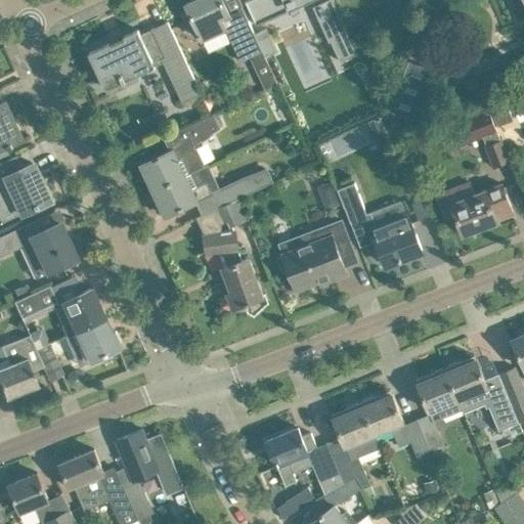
[(223,0),(191,0),(186,3),(192,18),(190,19),(194,29),(198,28),(203,39),(226,29),(230,37),(241,60),(250,56),(265,87),(277,82),(265,55),(263,50),(255,33),(252,27),(242,6),(229,12),(223,0)]
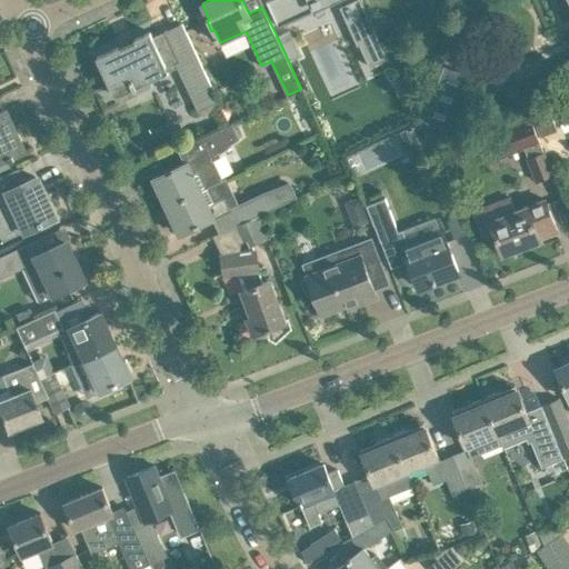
[(266,0),(278,27),(298,17),(330,1),(329,0),(266,0)]
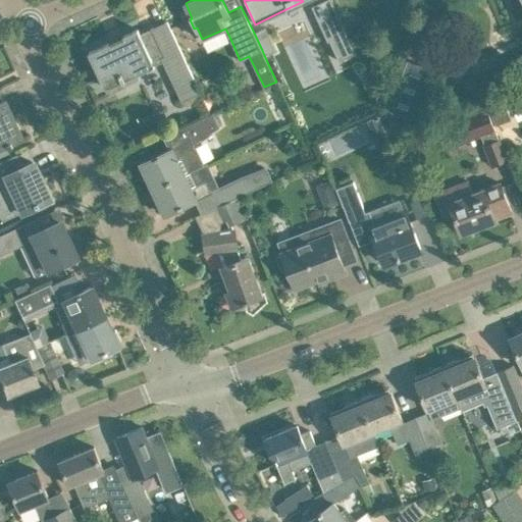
[(331,0),(325,0),(313,6),(338,60),(357,52),(331,0)]
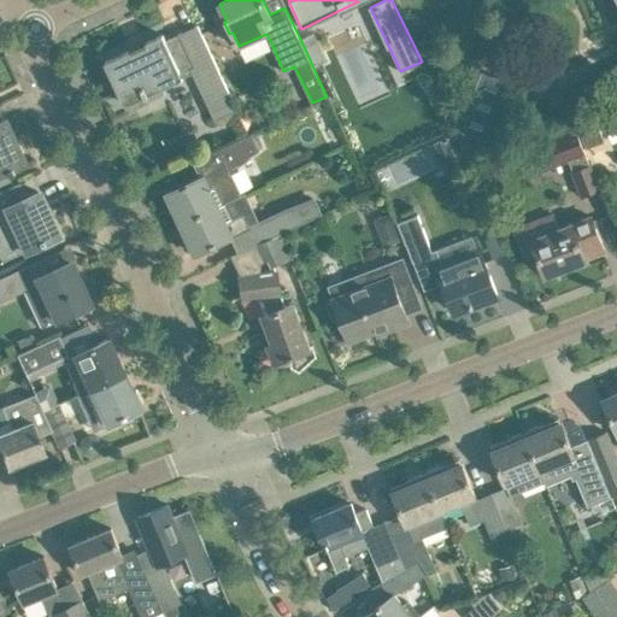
[(457,0),(464,15),(493,1),(492,0),(457,0)]
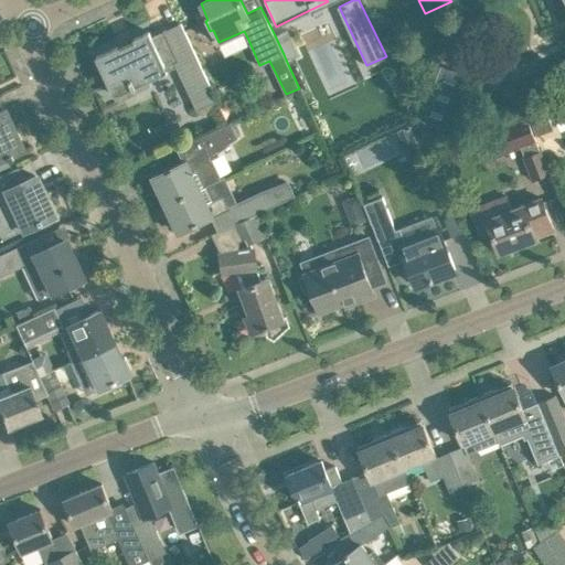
[(149,32),(97,56),(112,88),(113,88),(115,95),(132,87),(138,92),(151,85),(150,71),(176,59),(199,107),(196,108),(198,109),(217,100),(181,22),(162,31),(164,34),(152,40),(149,32)]
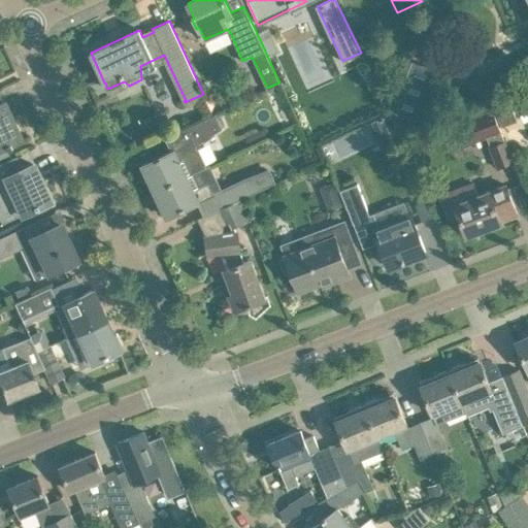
[(268,28),(257,33),(265,51),(267,56),(278,51),(268,28)]
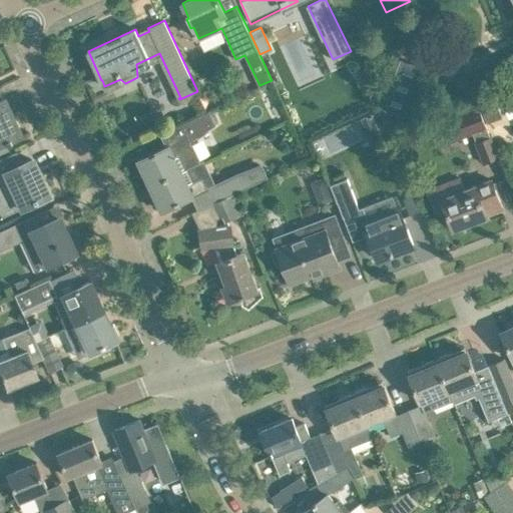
[(417,83),(395,75),(383,106),(414,118),(420,103),(426,87),(417,83)]
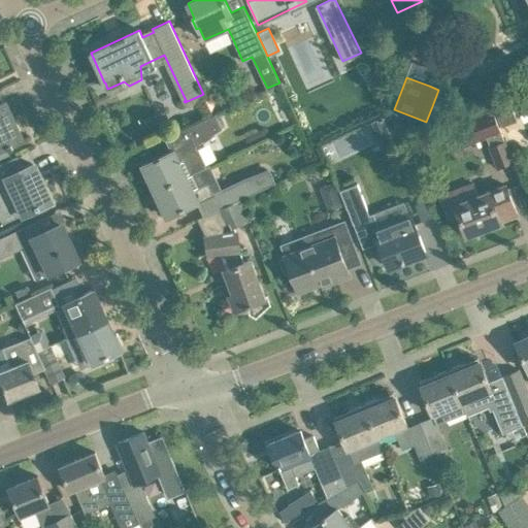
[(508,100),(493,106),(501,127),(517,121),(508,100)]
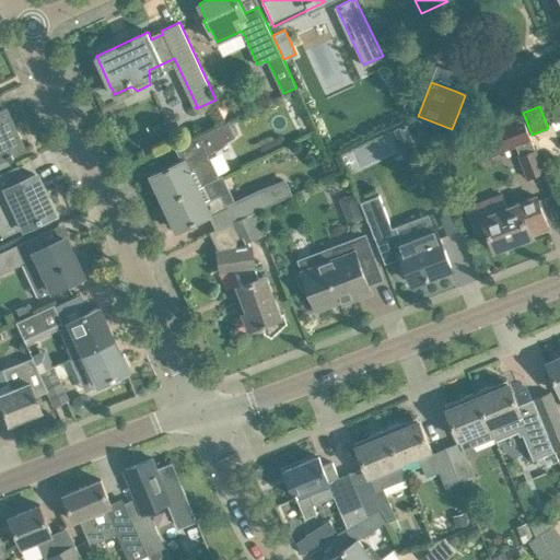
[(0,156),(4,154),(6,156),(11,154),(20,150),(19,148),(22,147),(3,108),(0,109),(0,156)]
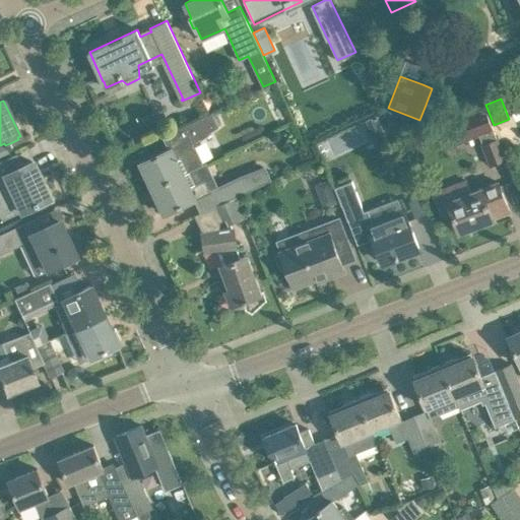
[(397,112),(388,109),(386,114),(392,126),(397,112)]
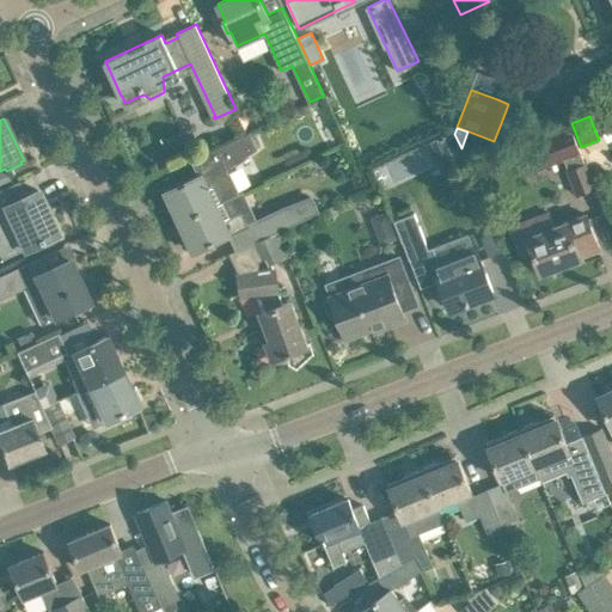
[(594,189),(571,128),(526,145),(536,169),(563,159),(577,195),(594,189)]
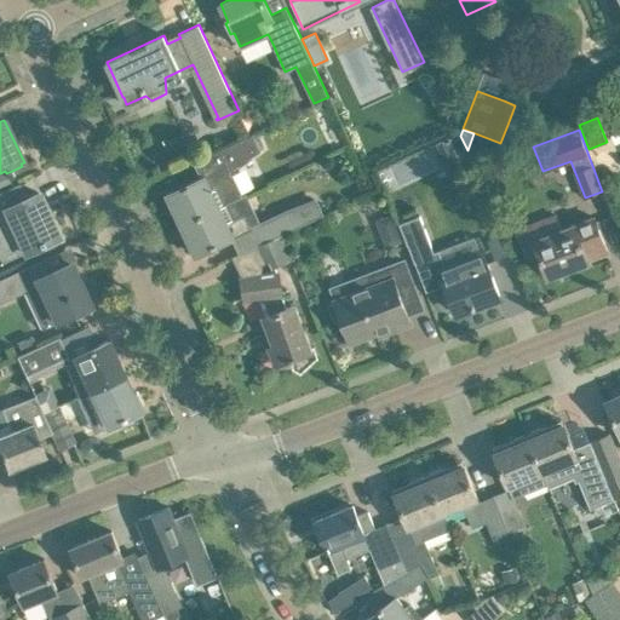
[(182,224),(237,197),(241,195),(230,171),(260,150),(253,133),(194,161),(194,162),(196,162),(202,176),(167,193),(182,224)]
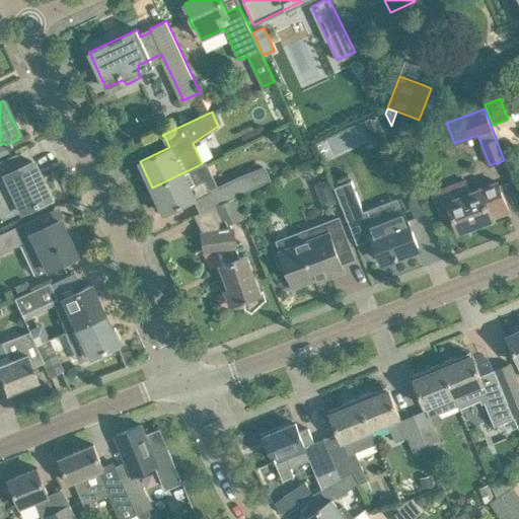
[(0,219),(49,198),(31,160),(21,165),(15,153),(0,159),(0,219)]
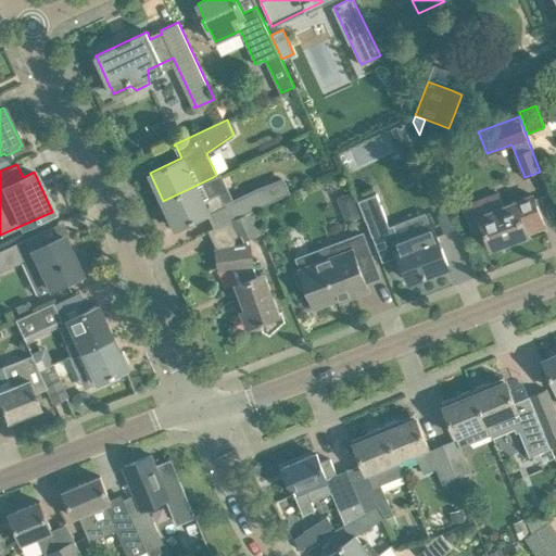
[(213,177),(163,201),(176,228),(210,212),(225,204),(213,177)]
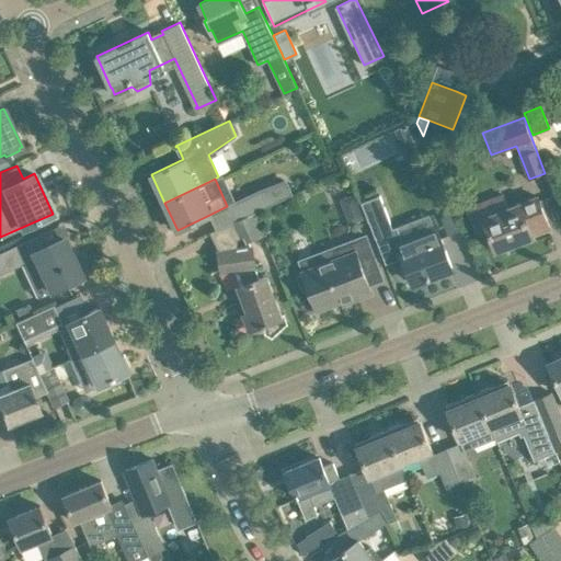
[(244,217),(254,213),(253,212),(293,193),(286,179),(260,189),(236,199),(237,202),(244,217)]
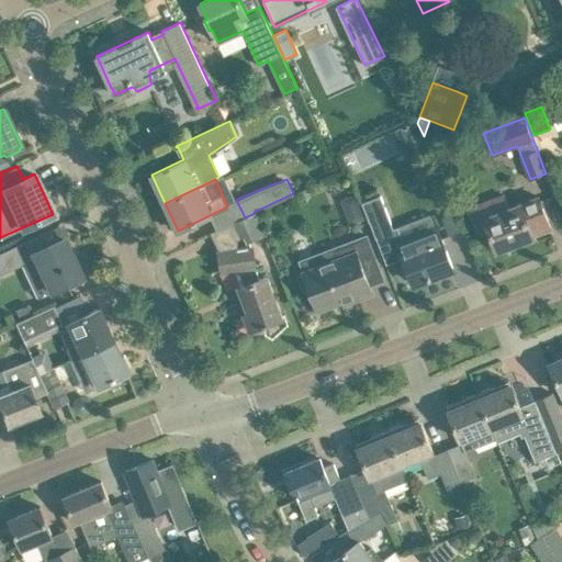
[(374,180),(357,187),(362,202),(360,203),(368,222),(369,222),(375,238),(375,237),(386,263),(401,258),(404,268),(406,267),(413,282),(427,277),(428,279),(430,278),(430,276),(452,267),(437,226),(403,239),(397,227),(393,228),(380,195),(374,180)]
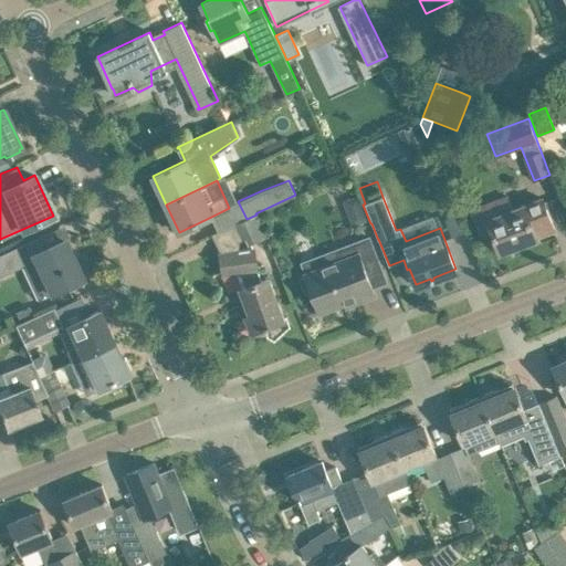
[(358,222),(367,219),(358,196),(348,199),(346,207),(350,219),(358,222)]
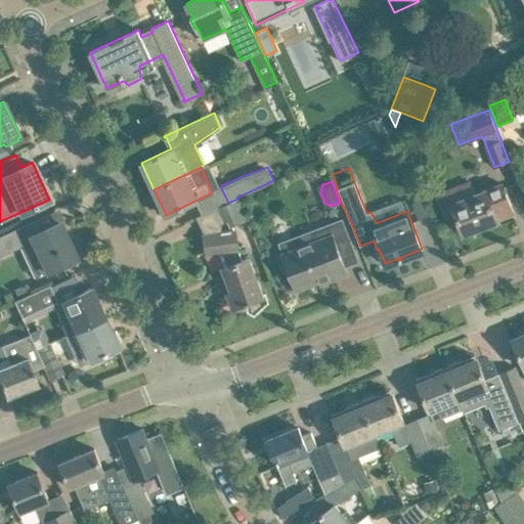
[(469,181),(436,194),(446,222),(456,218),(463,233),(467,232),(469,236),(481,231),(479,227),(497,220),(496,218),(513,212),(503,183),(474,194),(469,181)]
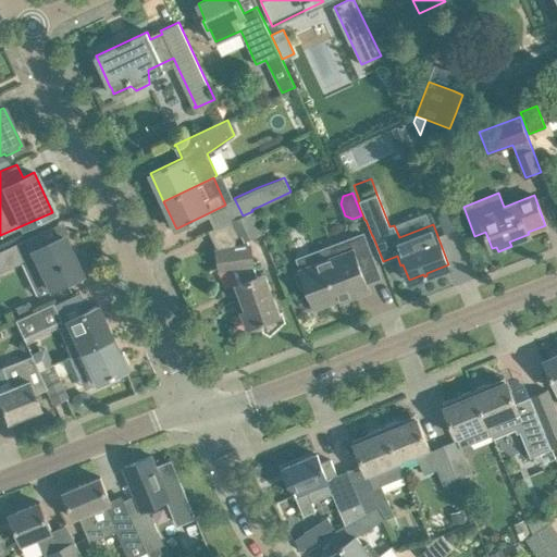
[(225,205),(210,212),(217,226),(234,218),(234,220),(243,215),(235,200),(225,205)]
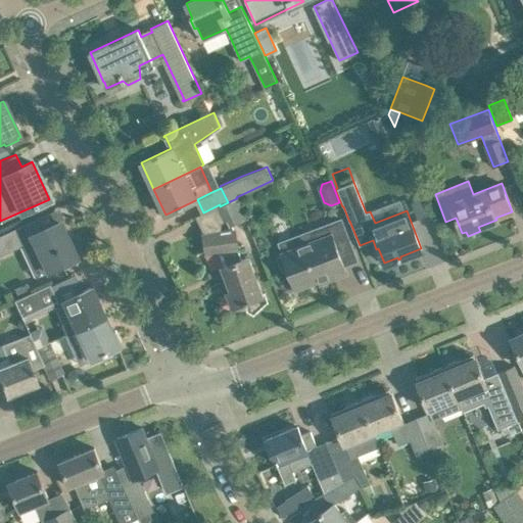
[(203,212),(198,215),(199,217),(207,236),(206,236),(209,253),(218,251),(224,266),(224,267),(233,290),(228,292),(233,305),(244,301),(245,303),(249,301),(248,299),(260,295),(254,278),(259,277),(251,255),(242,259),(238,249),(239,249),(237,231),(235,231),(233,225),(245,218),(237,198),(228,202),(220,206),(220,204),(203,212)]
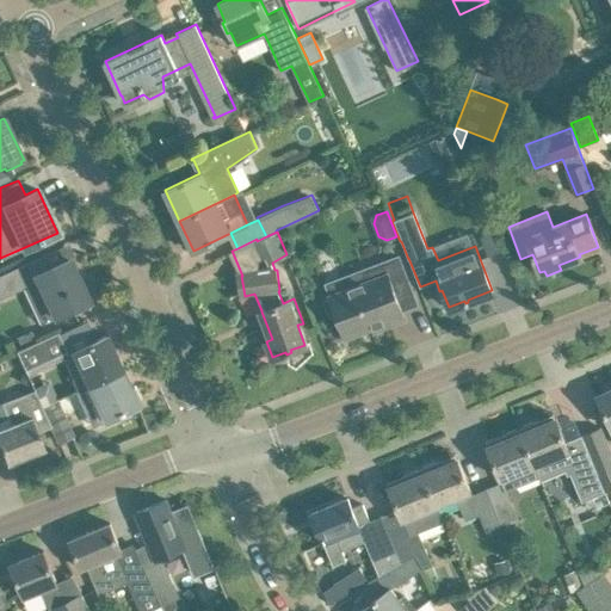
[(39,322),(88,300),(69,258),(49,267),(43,253),(0,272),(0,297),(23,288),(39,322)]
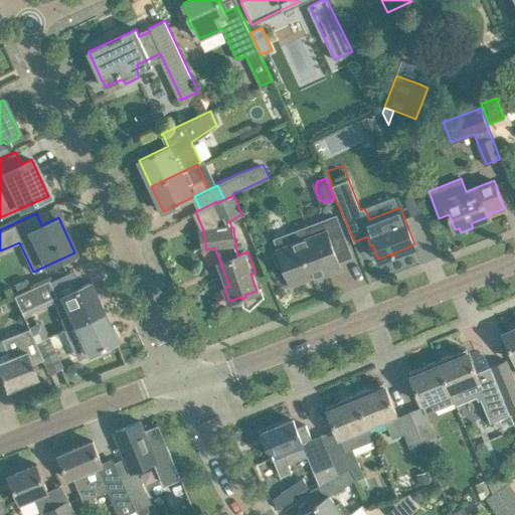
[(349,249),(336,215),(305,227),(309,236),(277,248),(278,250),(273,252),(278,268),(284,266),(291,285),(341,266),(336,254),(349,249)]
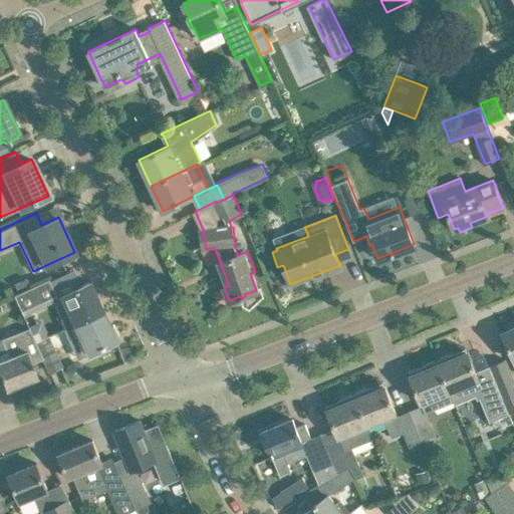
[(26,278),(14,284),(18,291),(30,286),(26,278)]
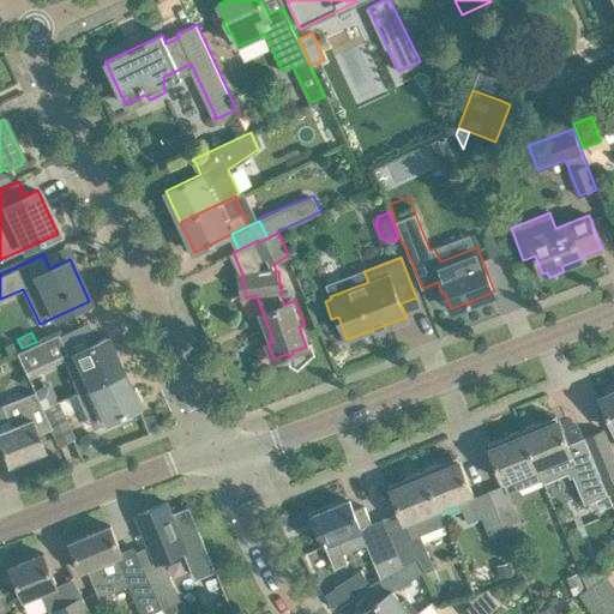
[(28,374),(67,355),(58,335),(18,354),(28,374)]
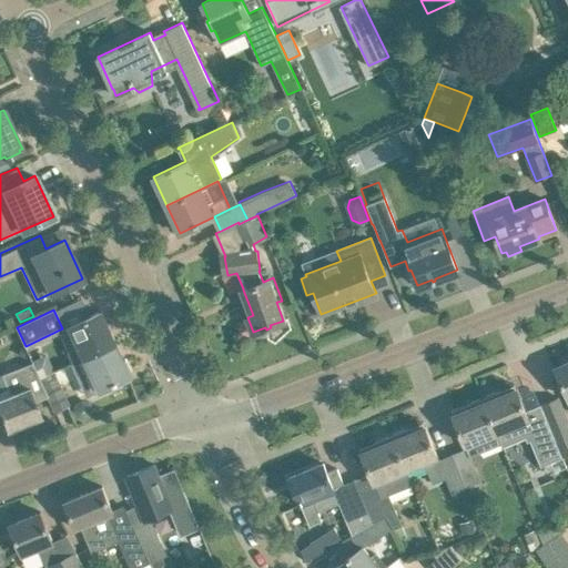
[(98,312),(66,326),(75,347),(67,352),(71,364),(81,359),(113,345),(98,312)]
